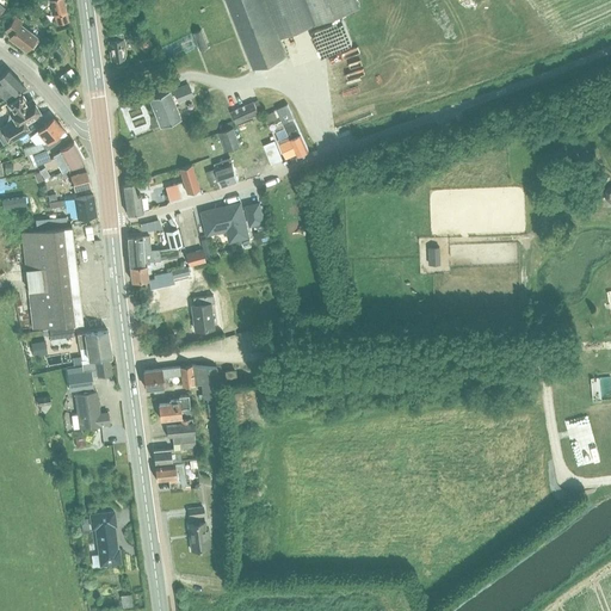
[(37,0),(42,8),(51,2),(55,16),(54,16),(56,24),(69,22),(62,0),(37,0)]
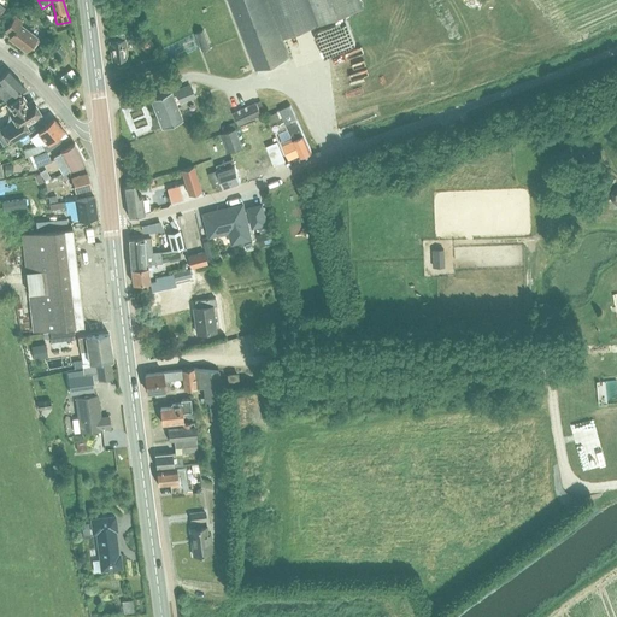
[(291,56),(282,36),(363,5),(363,4),(360,0),(229,0),(257,69),(291,56)]
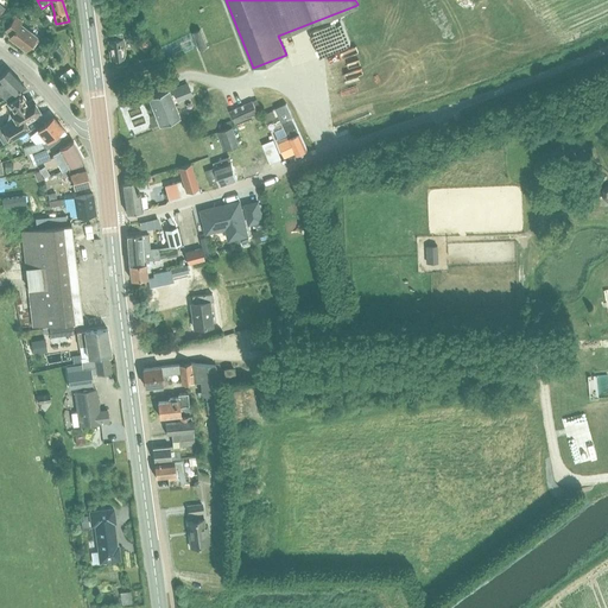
[(31,12),(37,16),(40,10),(33,6),(31,12)]
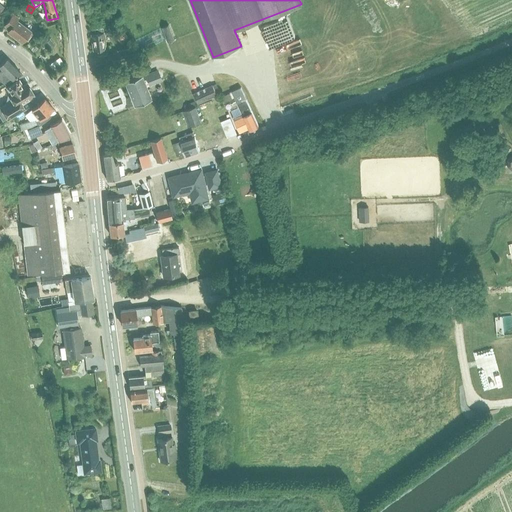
[(13,14),(4,25),(10,29),(8,31),(22,42),(25,39),(27,40),(33,33),(17,21),(18,18),(13,14)]
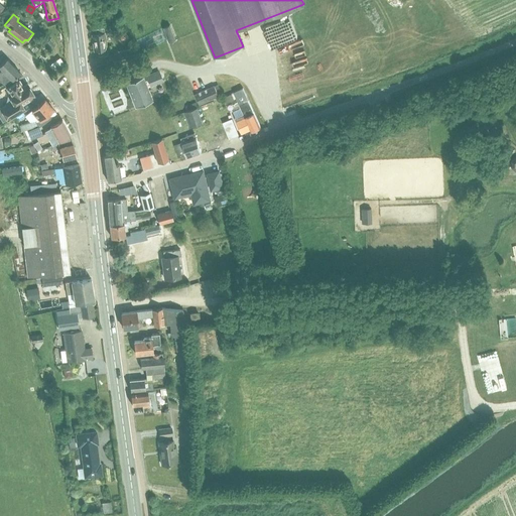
[(175,39),(170,25),(163,27),(168,42),(175,39)]
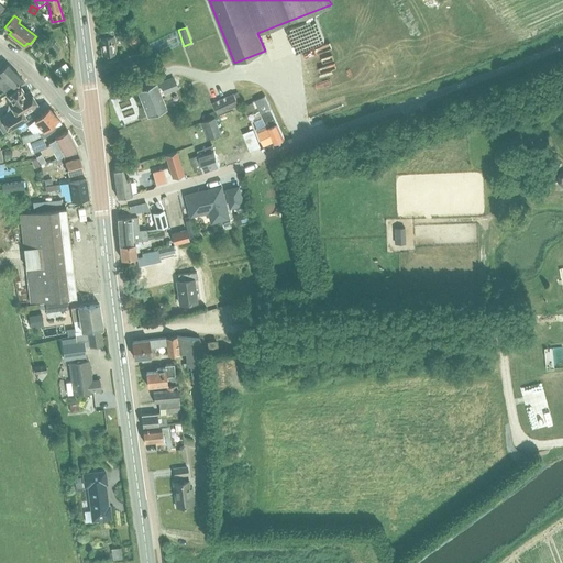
[(105,37),(100,37),(102,55),(107,55),(108,62),(118,59),(113,30),(103,31),(105,37)]
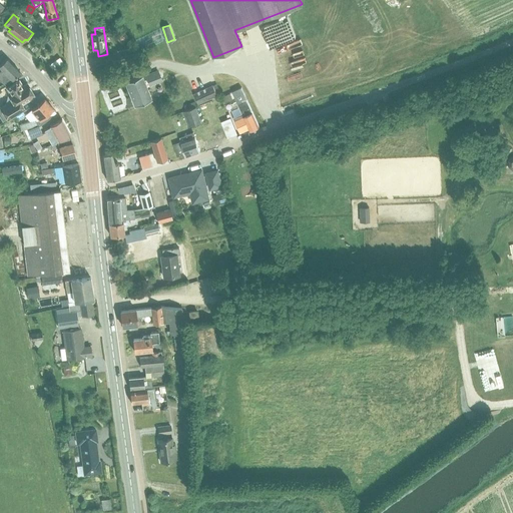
[(129,39),(122,31),(116,37),(122,44),(129,39)]
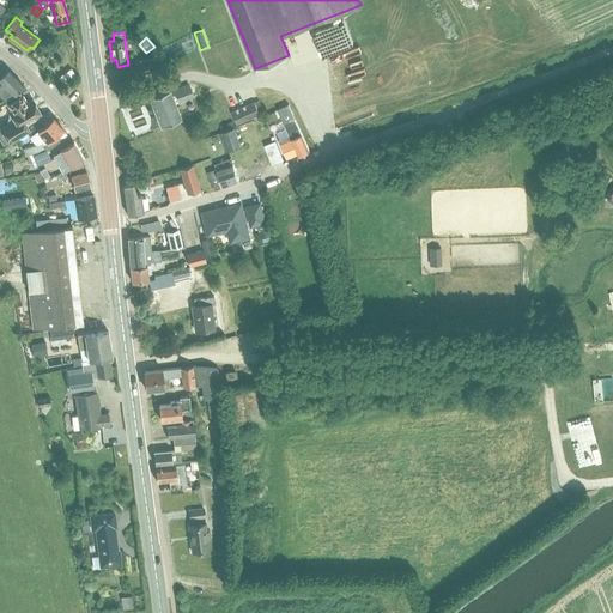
[(60,46),(54,50),(60,58),(66,54),(60,46)]
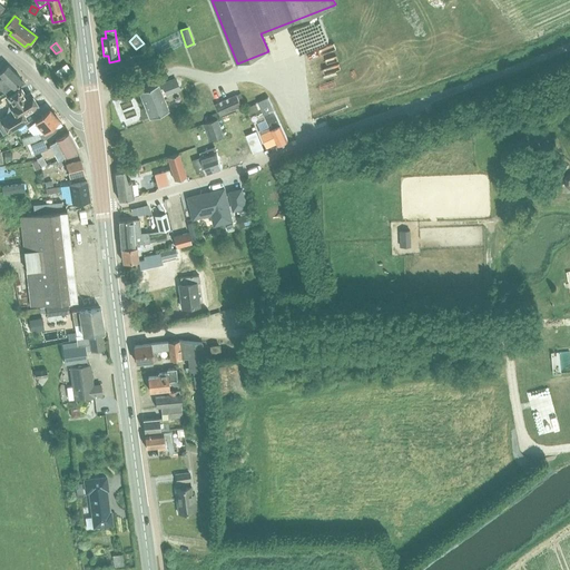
[(145,64),(144,55),(137,55),(137,58),(128,59),(129,66),(145,64)]
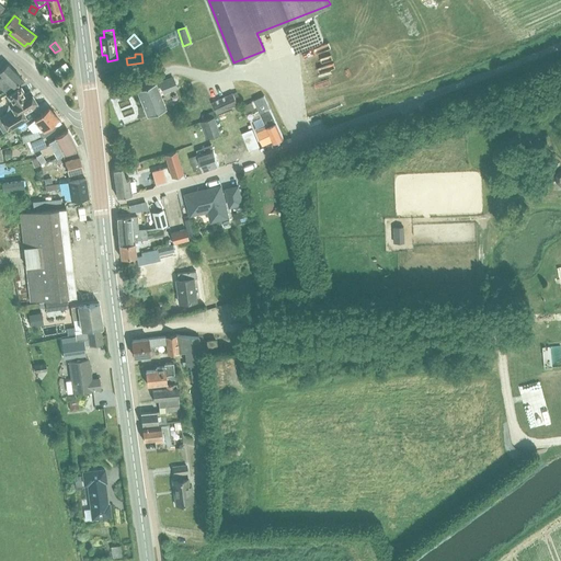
[(0,73),(2,76),(0,77),(0,88),(7,94),(22,79),(7,64),(0,70),(0,73)]
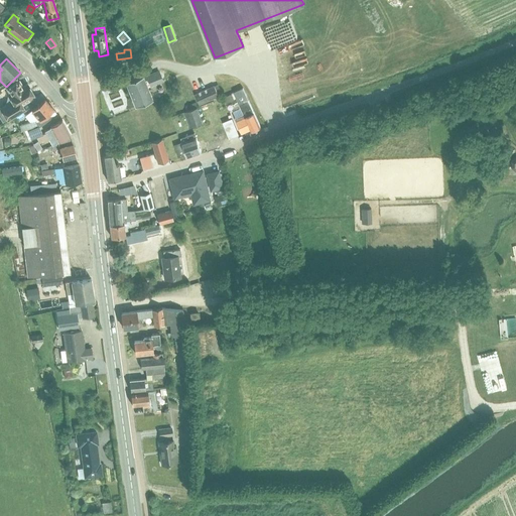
[(306,70),(324,63),(321,58),(304,65),(306,70)]
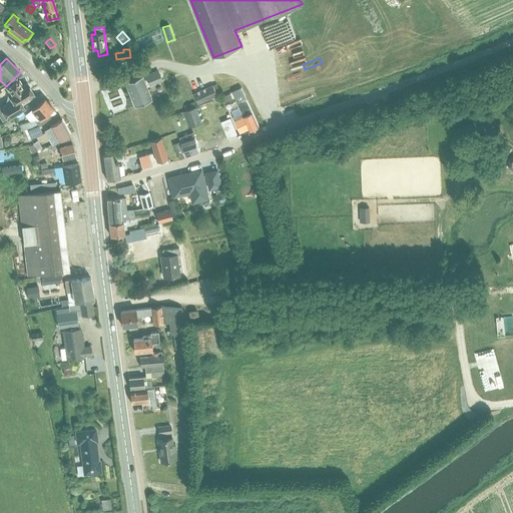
[(158,69),(144,74),(146,80),(160,75),(158,69)]
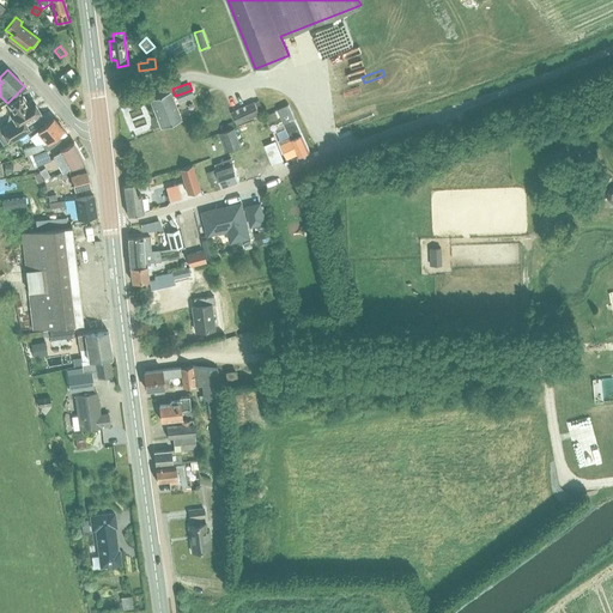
[(170,90),(150,98),(161,126),(181,119),(170,90)]
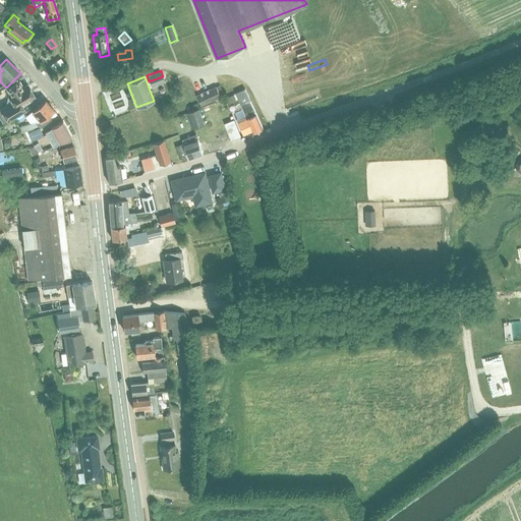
[(12,102),(0,109),(8,122),(9,121),(14,118),(25,111),(22,106),(36,98),(27,84),(23,88),(19,81),(7,89),(10,95),(9,96),(12,102)]
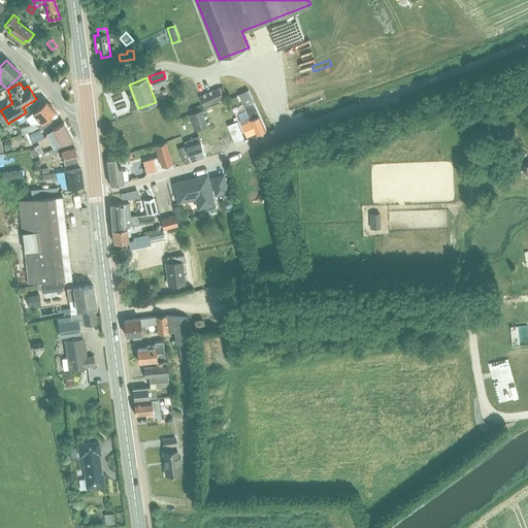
[(220,88),(200,97),(204,107),(224,98),(220,88)]
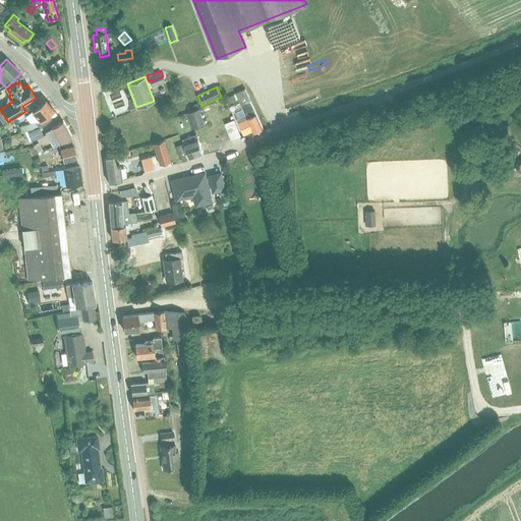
[(245,89),(236,94),(241,105),(246,115),(237,119),(244,134),(253,130),(253,132),(264,128),(251,101),(245,89)]
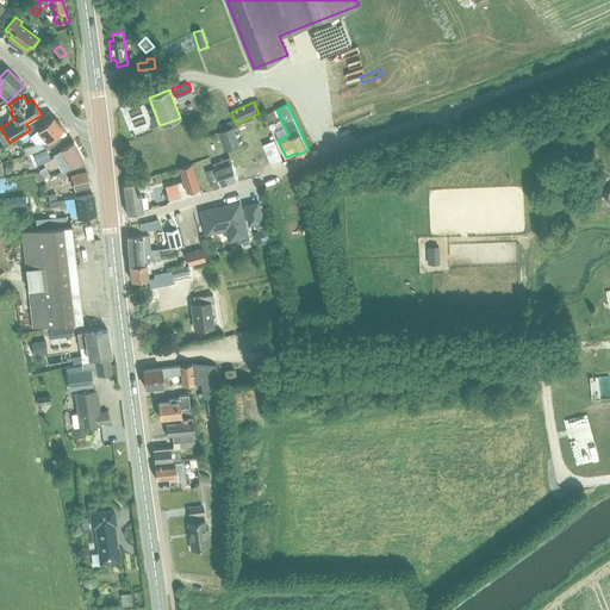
[(273,111),(265,114),(267,122),(277,118),(273,111)]
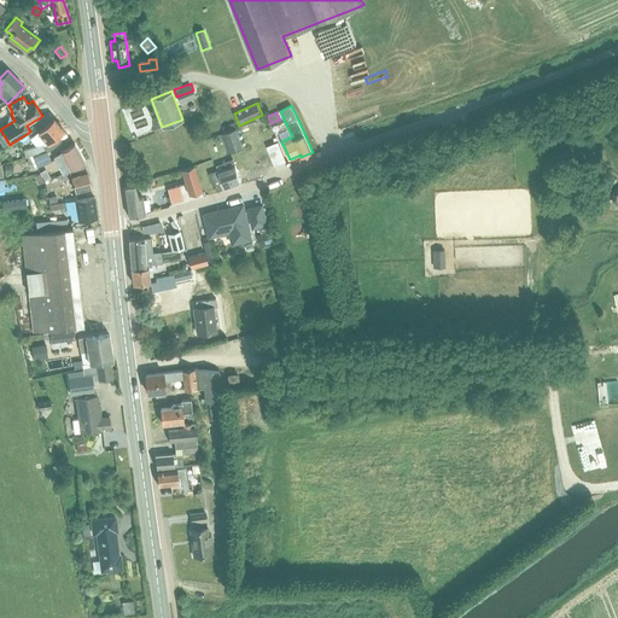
[(33,155),(47,152),(62,140),(58,136),(64,130),(53,118),(39,132),(48,144),(44,145),(44,144),(24,150),(27,157),(29,156),(33,155)]
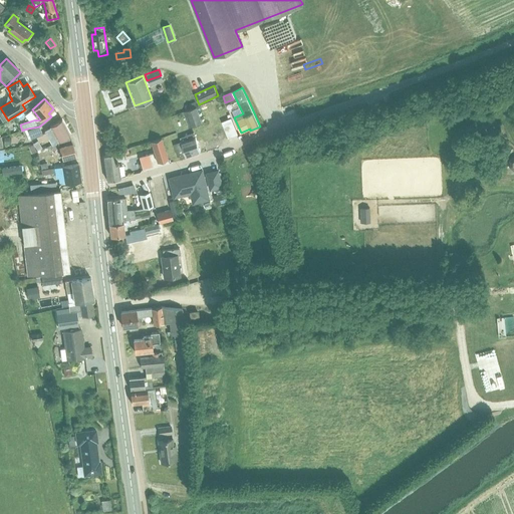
[(197,107),(183,111),(189,127),(202,122),(197,107)]
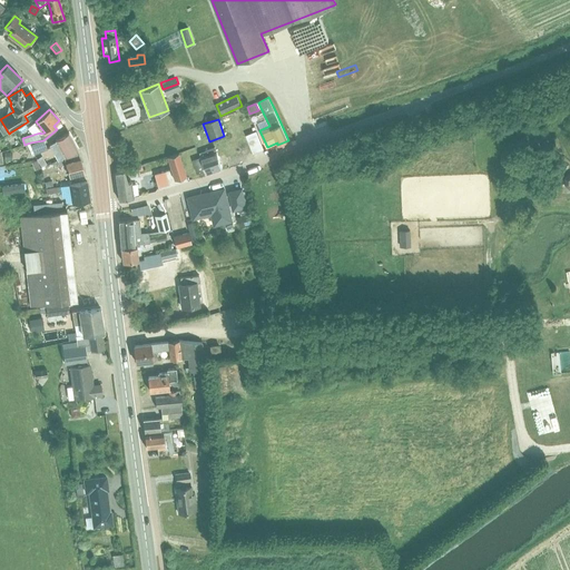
[(282,123),(288,140),(296,137),(290,120),(282,123)]
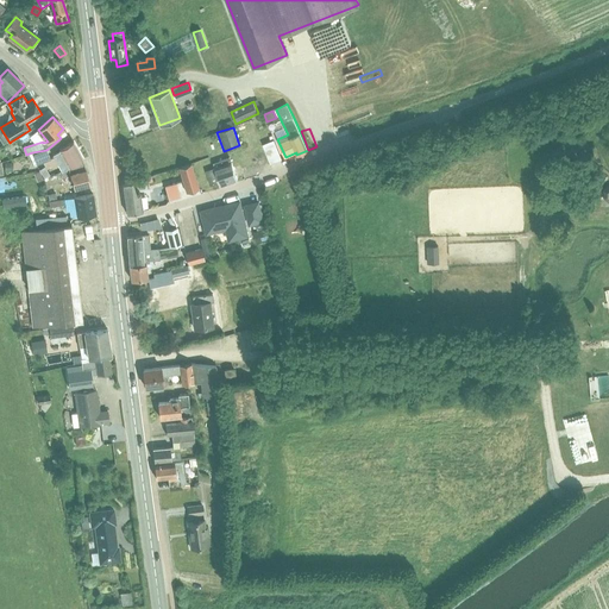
[(275,140),(264,145),(272,163),(282,158),(275,140)]
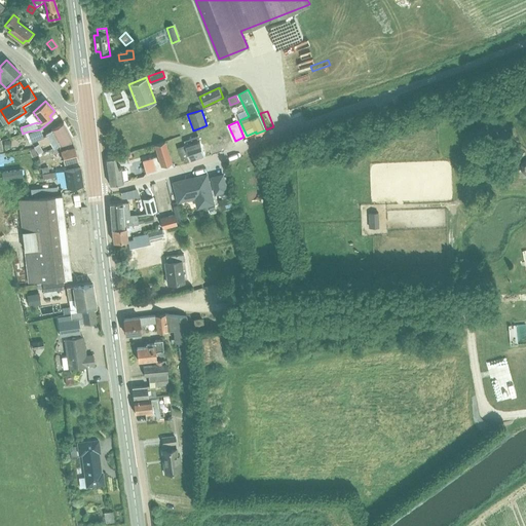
[(53,147),(72,138),(64,122),(51,128),(52,130),(45,134),(53,147)]
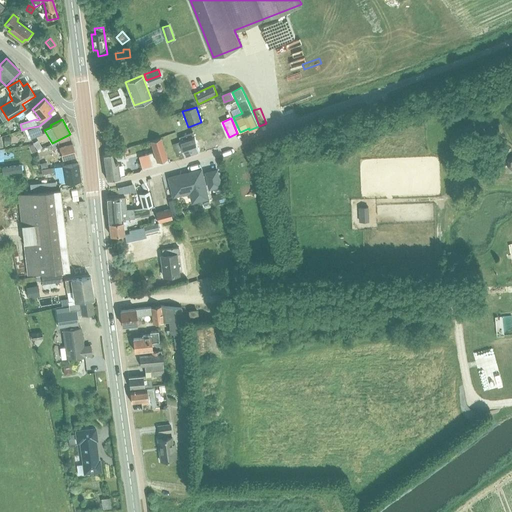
[(43,133),(39,126),(27,128),(24,129),(29,140),(43,133)]
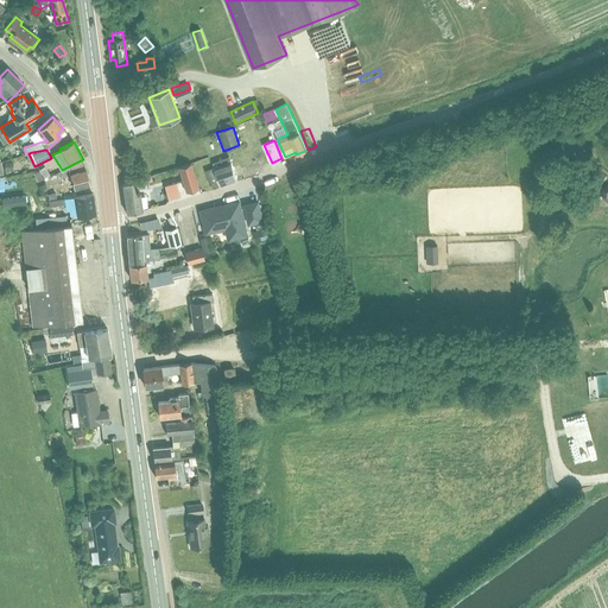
[(208,170),(207,171),(210,185),(213,184),(220,182),(221,185),(236,179),(232,163),(229,158),(214,163),(215,168),(208,170)]
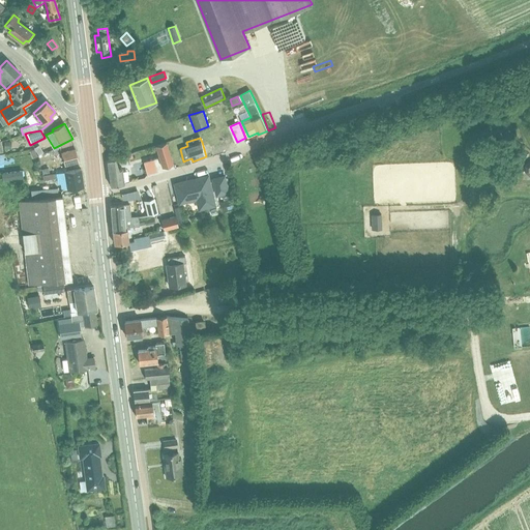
[(72,139),(54,148),(51,150),(52,154),(55,154),(61,152),(64,165),(79,160),(75,147),(72,139)]
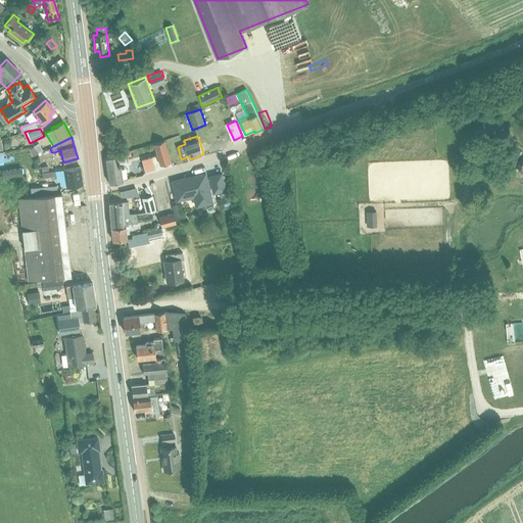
[(35,142),(38,148),(45,145),(42,139),(35,142)]
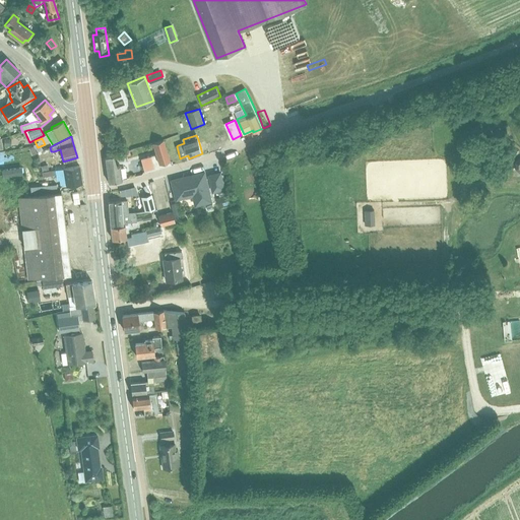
[(152,143),(159,165),(171,161),(164,140),(152,143)]
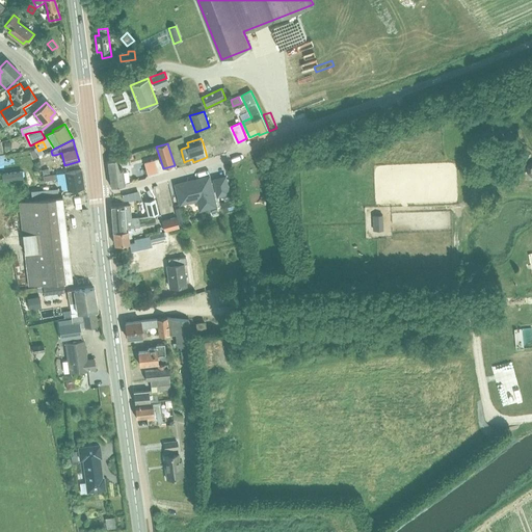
[(115,159),(107,161),(111,187),(126,184),(123,169),(118,170),(115,159)]
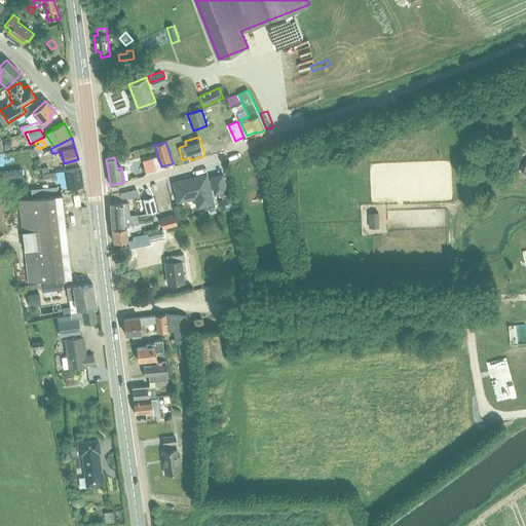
[(146,173),(156,170),(152,157),(143,160),(146,173)]
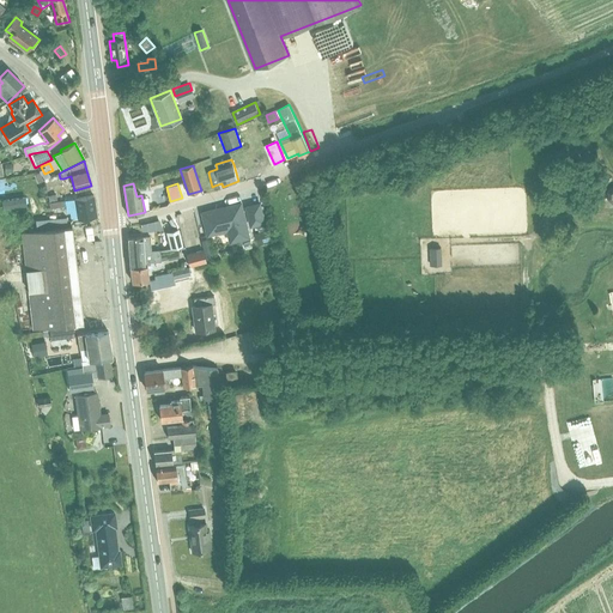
[(93,195),(48,202),(48,208),(68,205),(71,220),(97,216),(93,195)]
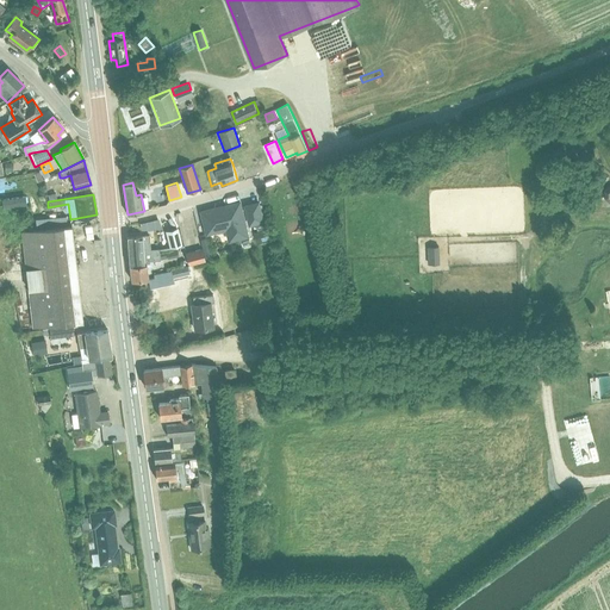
[(12,198),(2,199),(4,204),(4,207),(13,206),(26,204),(25,197),(12,198)]
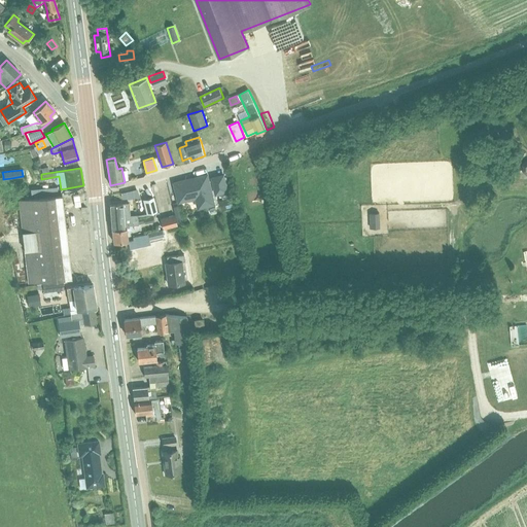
[(211,189),(208,175),(207,175),(201,176),(197,177),(197,179),(192,179),(192,180),(191,178),(183,180),(174,183),(178,202),(187,200),(200,197),(202,204),(203,207),(214,204),(214,200),(211,189)]
